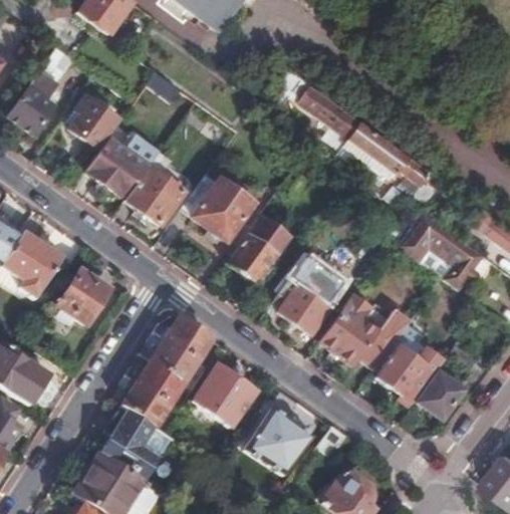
[(111,38),(136,5),(128,0),(88,0),(79,14),(111,38)]
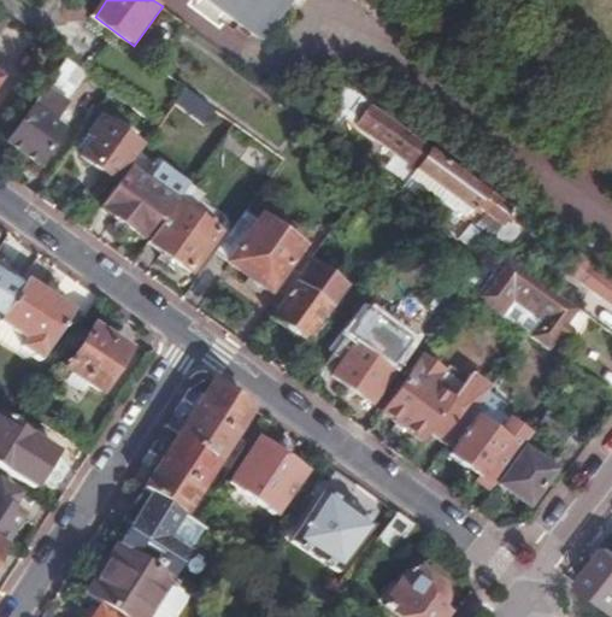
[(212,0),(266,41),(296,0),(212,0)]
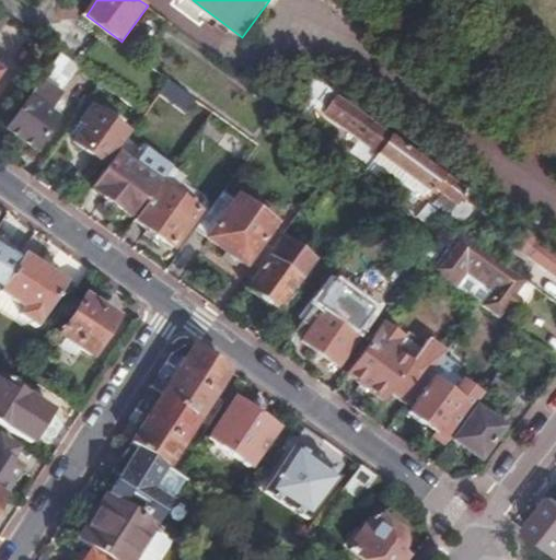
[(51,104),(79,66),(60,53),(8,127),(39,150),(62,119),(50,111),(53,106),(51,104)]
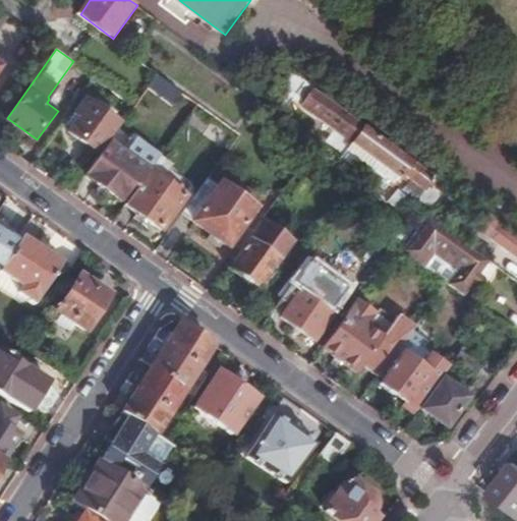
[(180,88),(162,73),(152,88),(170,101),(180,88)]
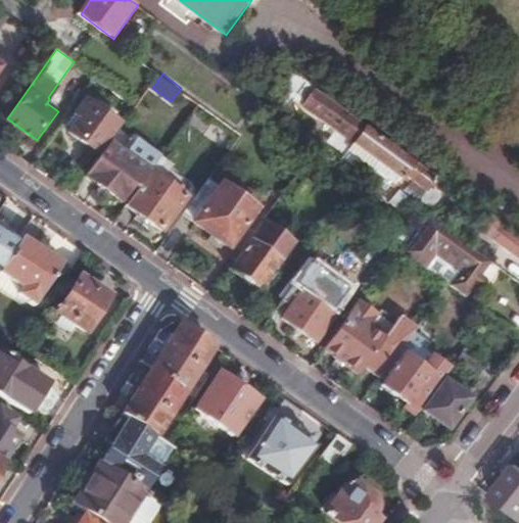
[(424,197),(439,176),(368,125),(319,90),(307,107),(355,142),(411,182),(408,185),(424,197)]
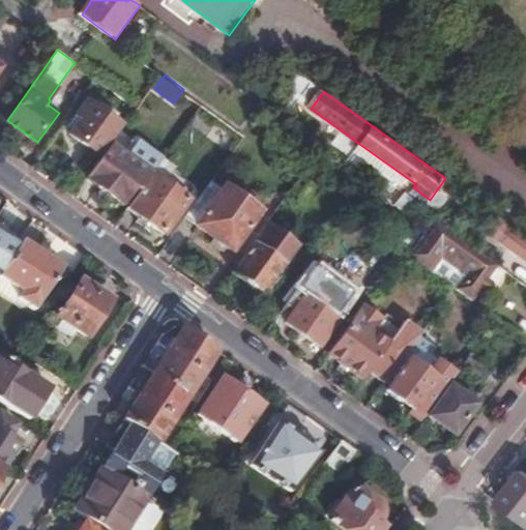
[(72,135),(101,156),(125,123),(91,98),(80,114),(84,117),(72,135)]
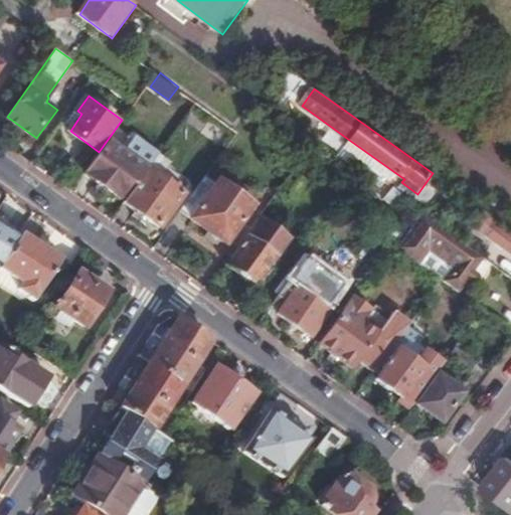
[(130,188),(135,191),(143,179),(151,168),(112,139),(105,149),(87,173),(123,199),(130,188)]
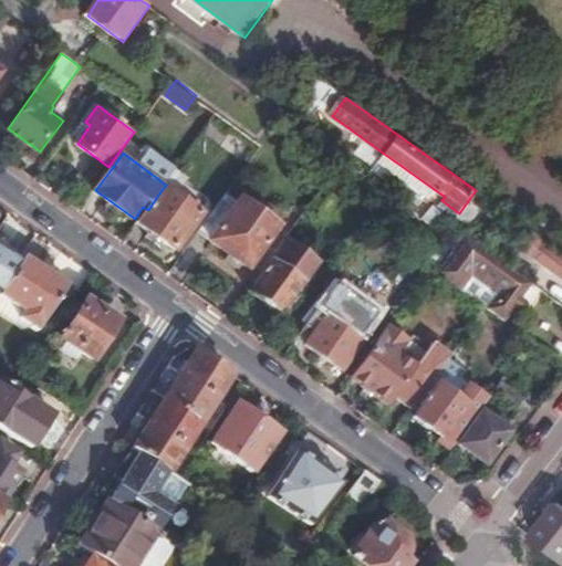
[(147,211),(139,221),(179,250),(206,213),(177,192),(189,176),(178,168),(166,185),(157,197),(148,210),(147,211)]
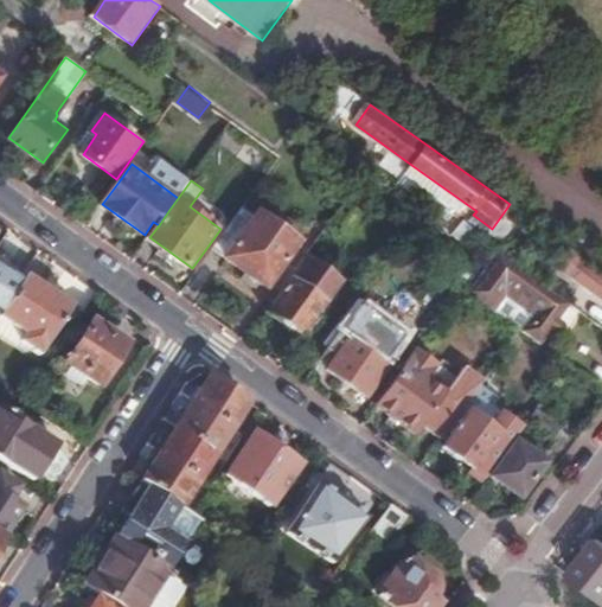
[(247,206),(216,248),(268,286),(299,243),(247,206)]
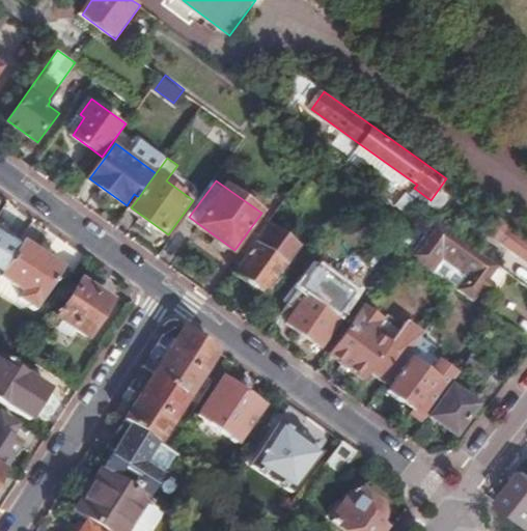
[(472,298),(499,262),(458,233),(438,219),(424,238),(412,254),(434,271),(443,258),(468,277),(460,288),(472,298)]
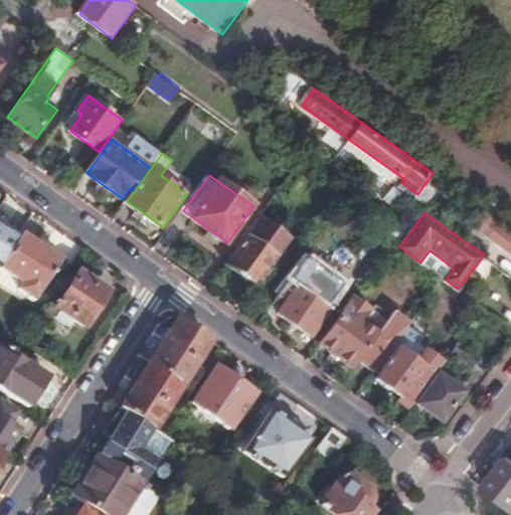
[(0,266),(21,233),(0,218),(0,266)]
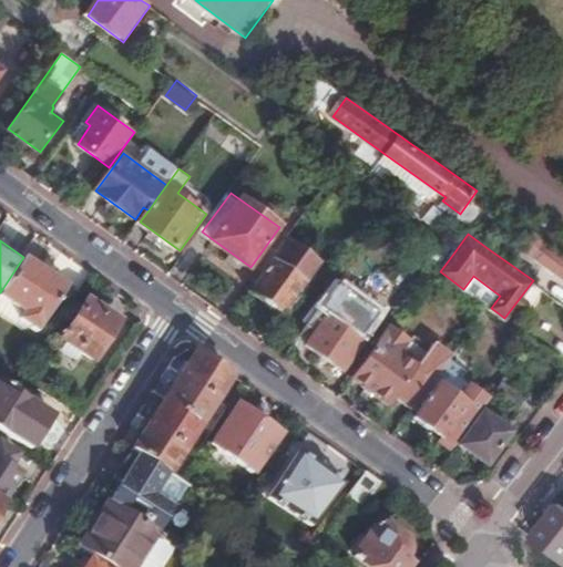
[(290,243),(253,295),(282,316),(318,263),(290,243)]
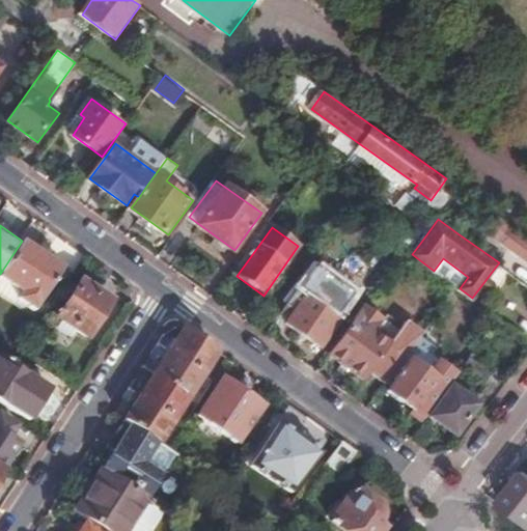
[(526,238),(517,230),(506,245),(526,259),(526,238)]
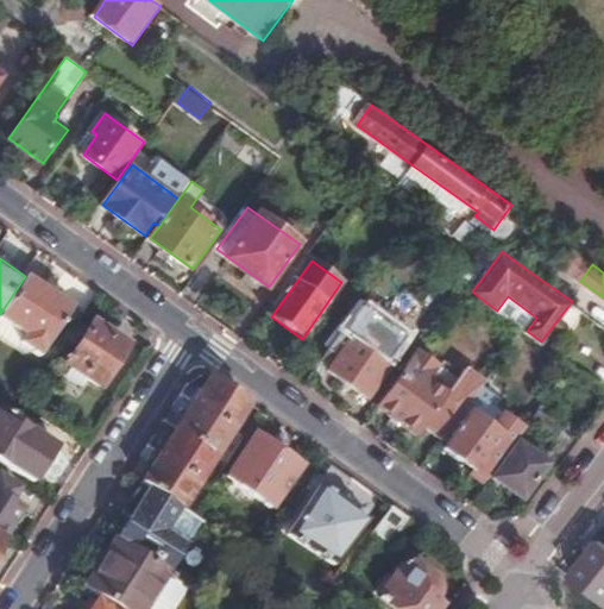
[(27,271),(25,276),(0,314),(0,336),(18,347),(21,343),(43,356),(76,303),(27,271)]
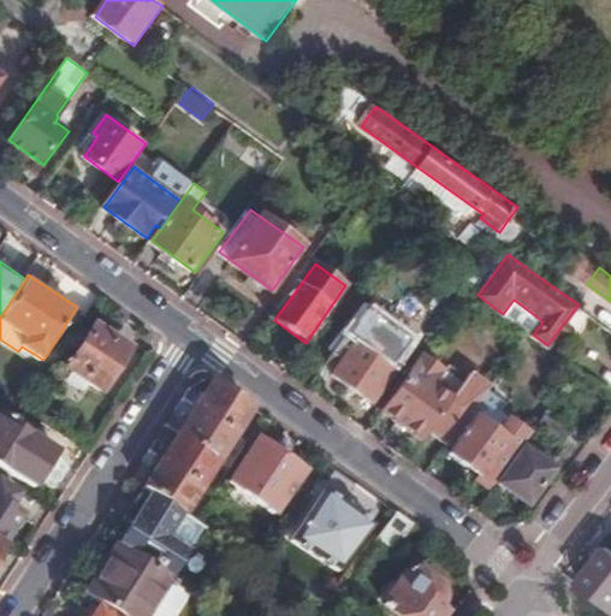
[(95,326),(69,367),(104,389),(130,348),(95,326)]
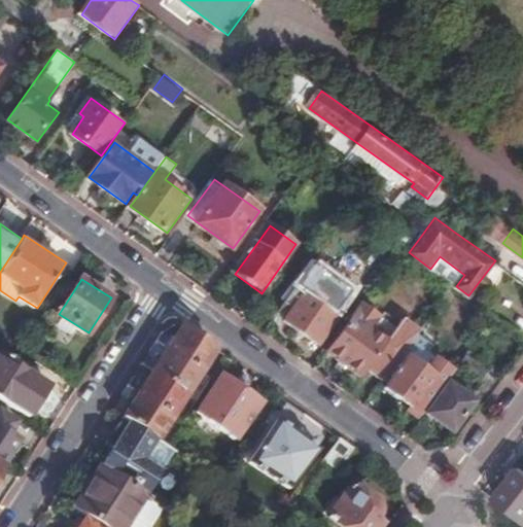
[(308,291),(287,320),(319,344),(340,315),(308,291)]
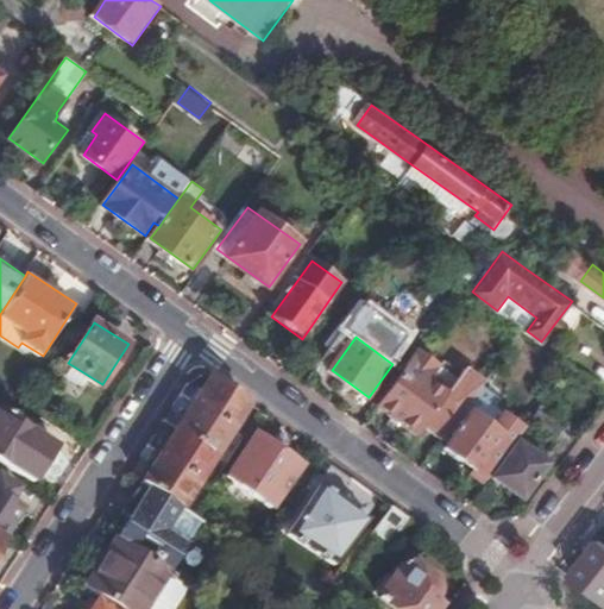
[(407,366),(377,406),(420,437),(427,427),(446,441),(476,401),(455,387),(448,396),(407,366)]
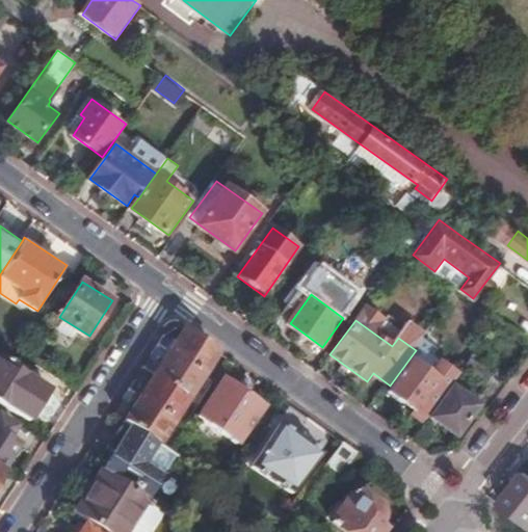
[(206,373),(220,351),(187,327),(173,350),(206,373)]
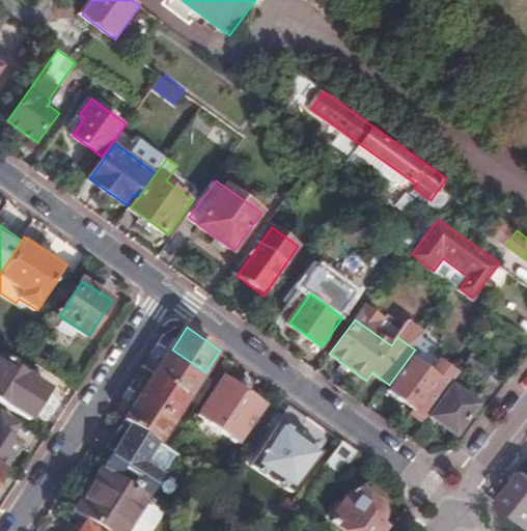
[(191,395),(205,372),(172,350),(158,371),(191,395)]
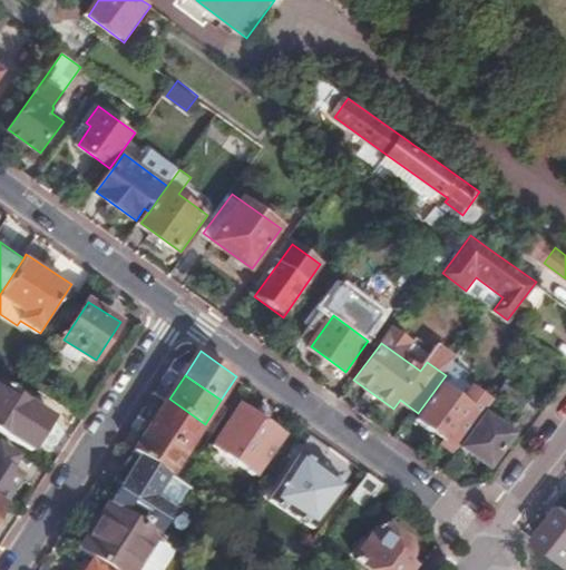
[(0,382),(0,430),(20,443),(42,409),(1,381),(0,382)]
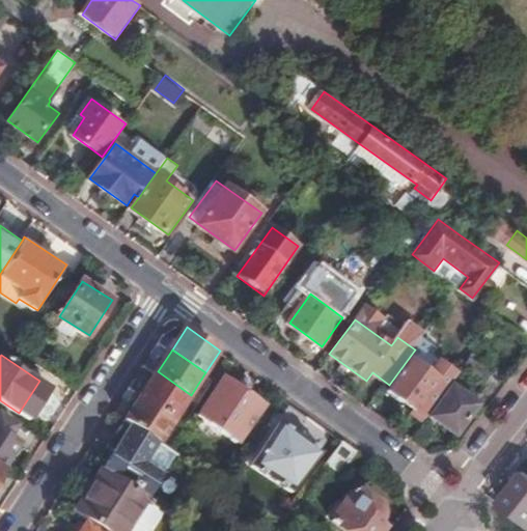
[(392,391),(428,418),(463,370),(466,366),(451,355),(440,370),(419,355),(392,391)]
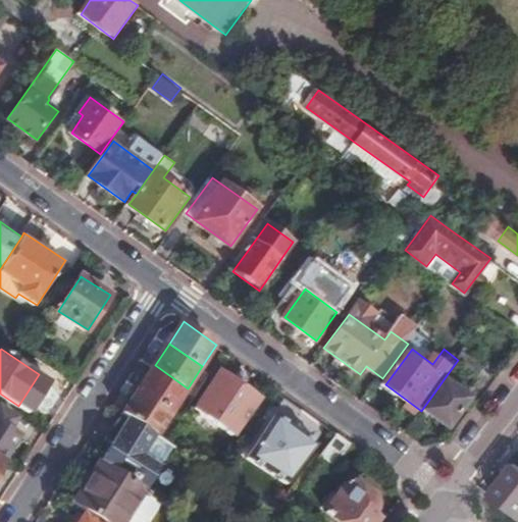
[(141,387),(173,411),(188,388),(155,365),(147,378),(141,374),(141,375),(135,384),(141,387)]
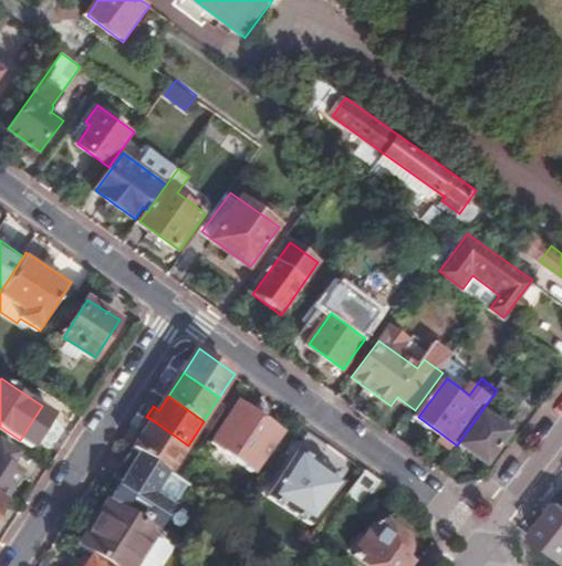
[(239,406),(212,444),(256,473),(281,436),(239,406)]
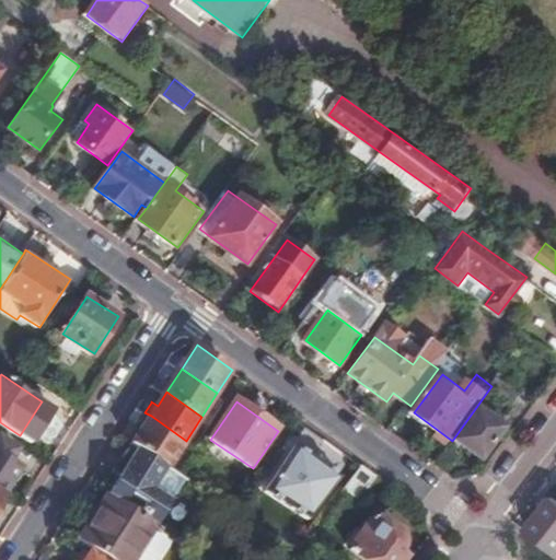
[(481,406),(456,440),(483,459),(508,426),(481,406)]
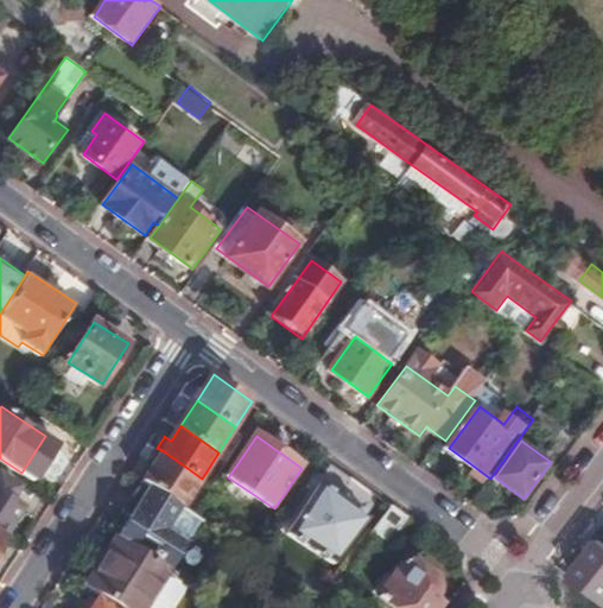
[(145,480),(184,506),(202,479),(164,451),(157,448),(150,458),(157,463),(145,480)]
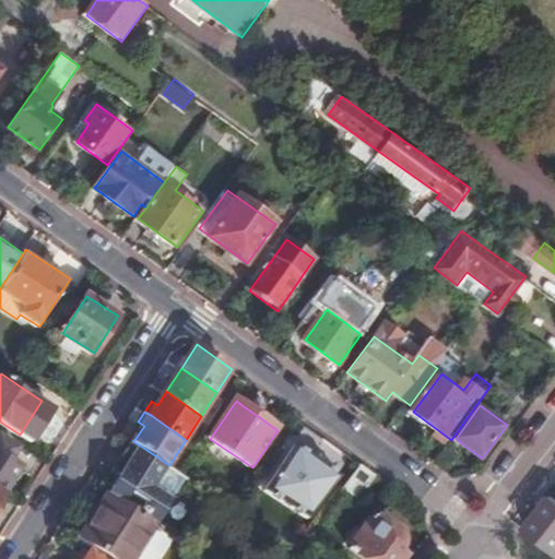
[(0,435),(0,487),(6,491),(11,482),(13,483),(23,465),(14,460),(22,449),(0,435)]
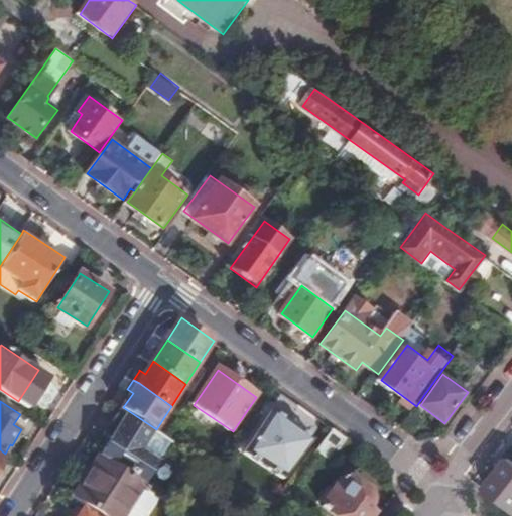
[(156,429),(123,407),(107,432),(113,436),(103,452),(111,457),(143,478),(149,482),(155,472),(168,452),(174,441),(167,436),(156,429)]
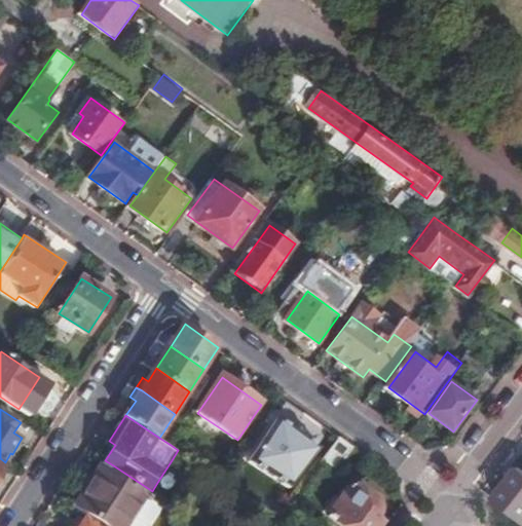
[(312,441),(282,419),(248,470),(278,491),(312,441)]
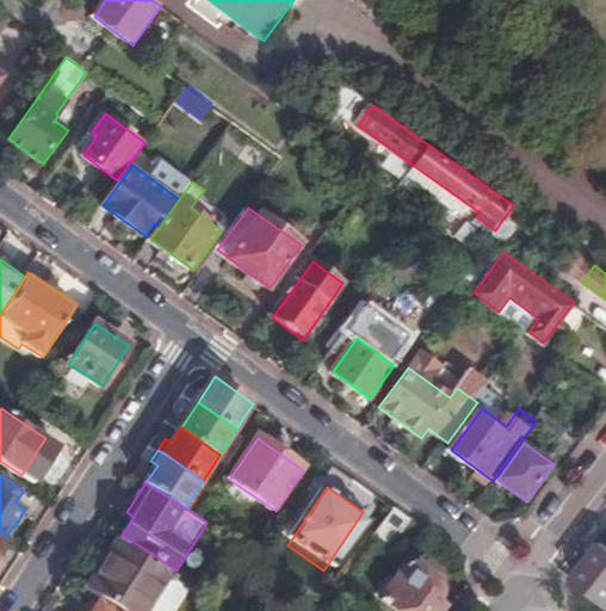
[(401,535),(413,519),(397,508),(385,524),(401,535)]
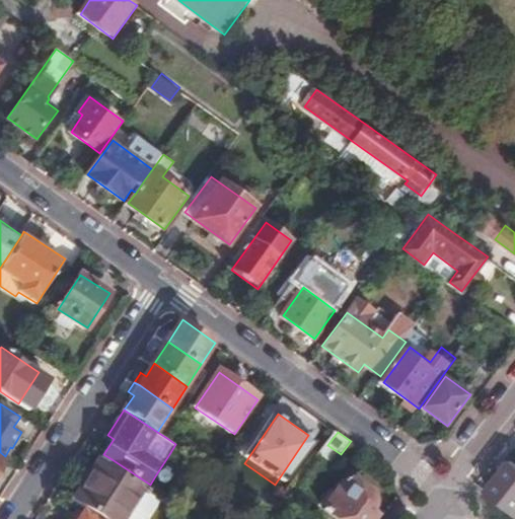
[(86,482),(75,499),(107,518),(127,518),(150,485),(112,459),(103,454),(92,471),(97,474),(91,484),(86,482)]
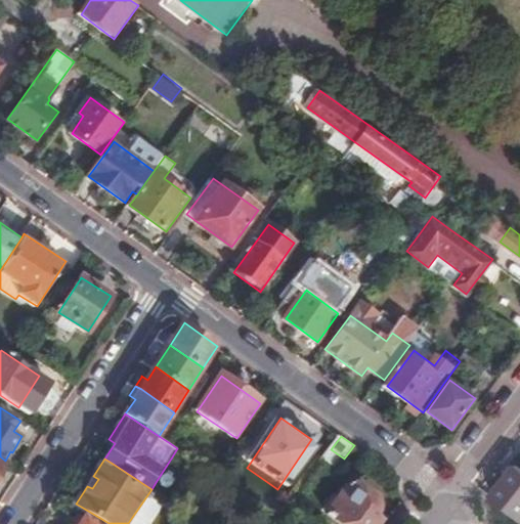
[(519,471),(497,496),(499,496),(519,514),(519,471)]
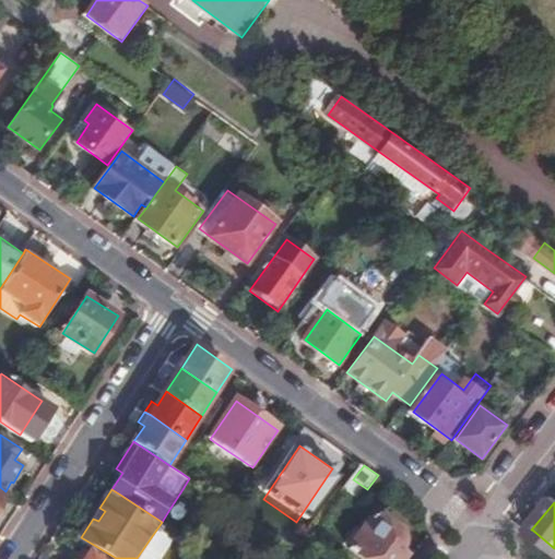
[(353,548),(368,558),(403,558),(406,557),(399,551),(401,550),(402,549),(403,548),(403,547),(404,546),(404,544),(404,543),(404,540),(404,539),(404,537),(404,536),(403,535),(402,534),(401,533),(400,531),(378,514),(353,548)]
